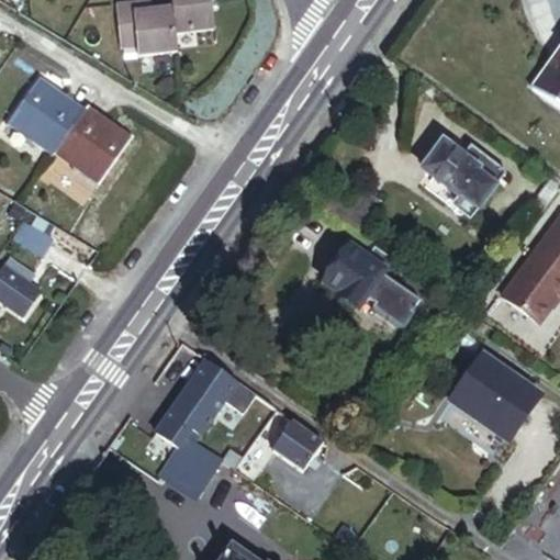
[(174,11),(171,0),(115,0),(116,14),(134,13),(135,23),(174,21),(174,11)]
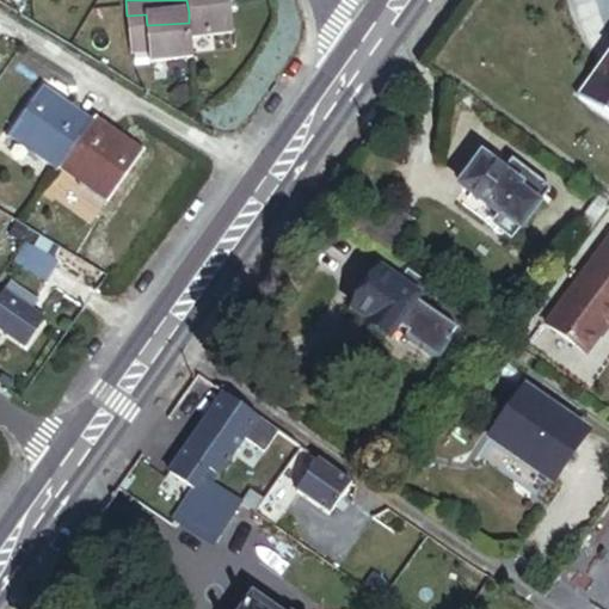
[(232,10),(231,0),(186,0),(189,12),(232,10)]
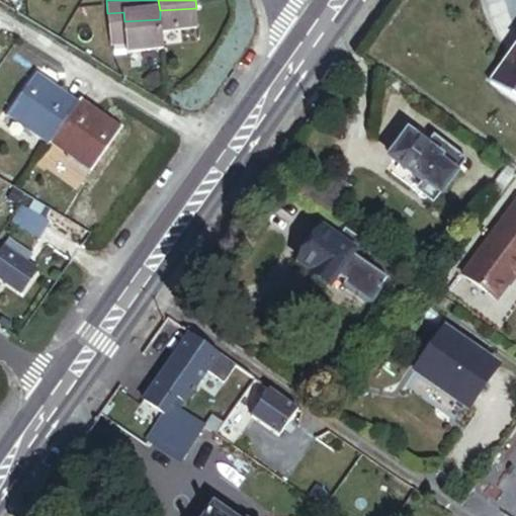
[(515,44),(490,80),(515,99),(515,44)]
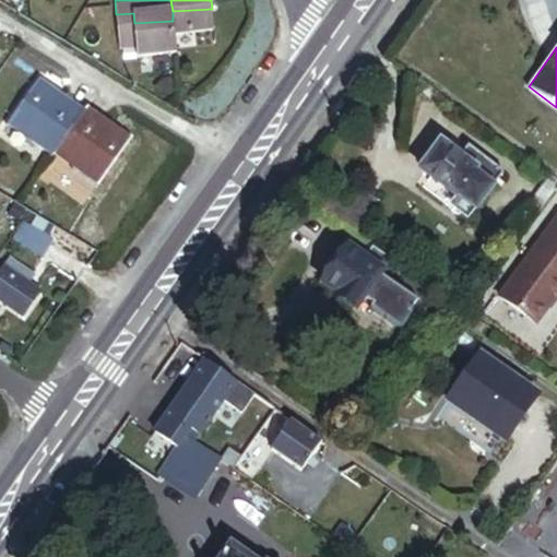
[(91,187),(126,133),(82,105),(80,108),(32,76),(7,115),(31,131),(23,142),(47,156),(49,152),(69,165),(66,170),(91,187)]
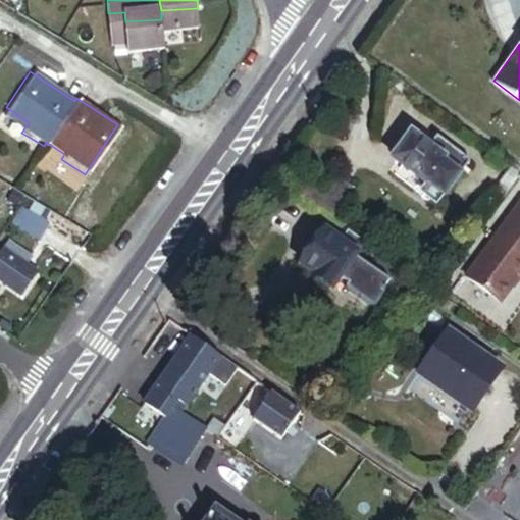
[(404,163),(396,174),(415,189),(422,179),(426,183),(423,187),(440,200),(471,158),(438,134),(430,145),(413,133),(395,157),(404,163)]
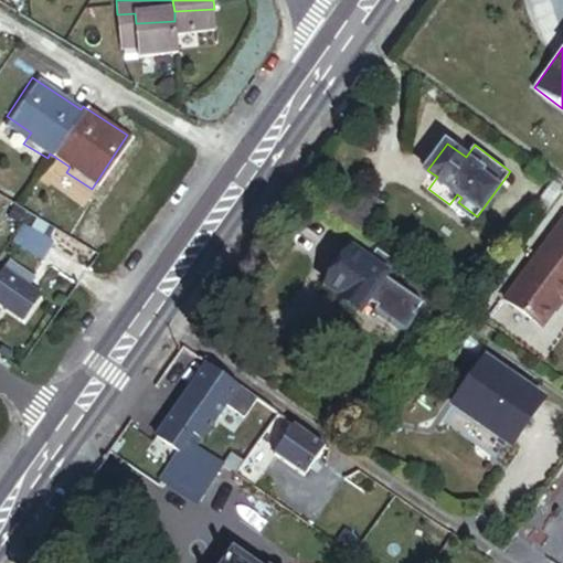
[(562,216),(534,255),(562,276),(562,216)]
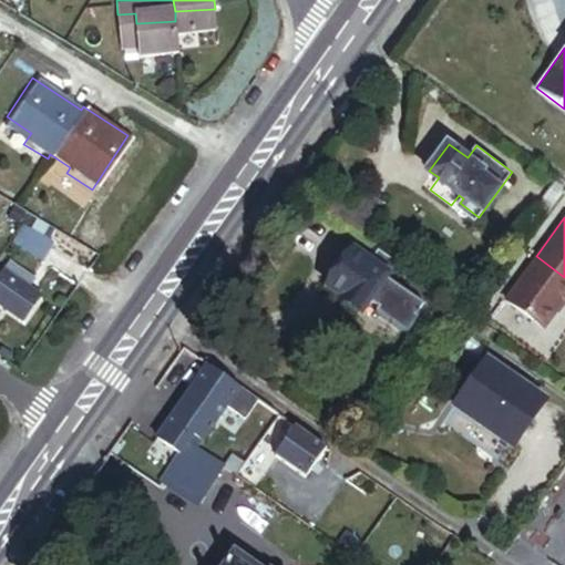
[(42,256),(51,243),(26,226),(17,239),(42,256)]
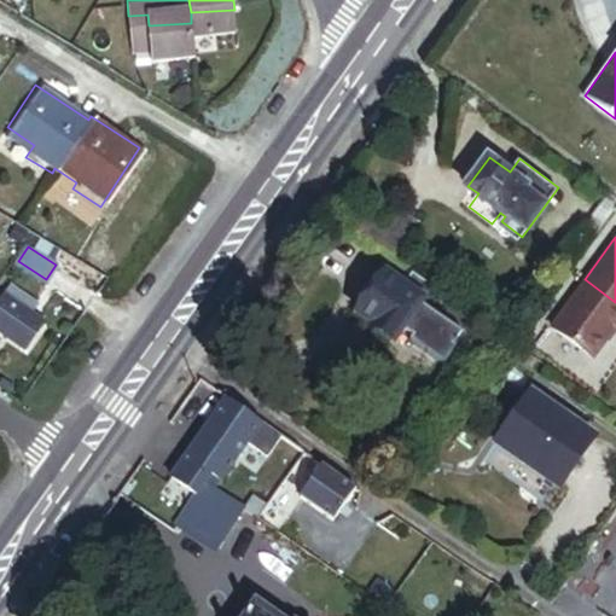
[(396,338),(423,301),(387,274),(360,312),(396,338)]
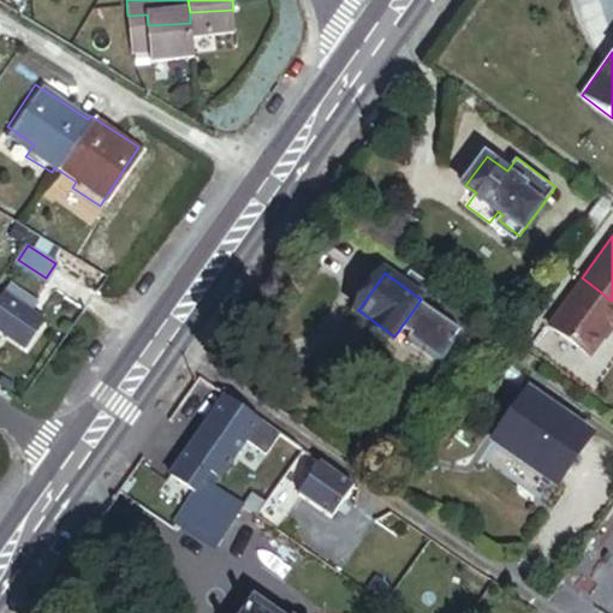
[(612,301),(582,278),(548,322),(588,352),(611,323),(612,325),(612,301)]
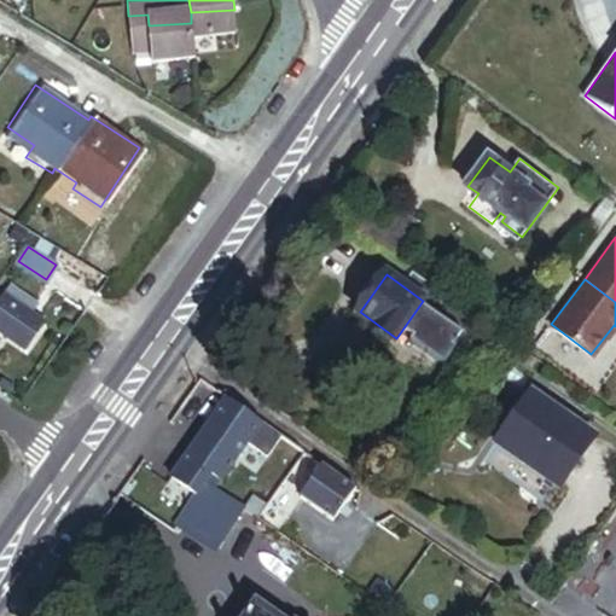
[(32,329),(18,320),(24,311),(0,296),(0,342),(17,353),(32,329)]
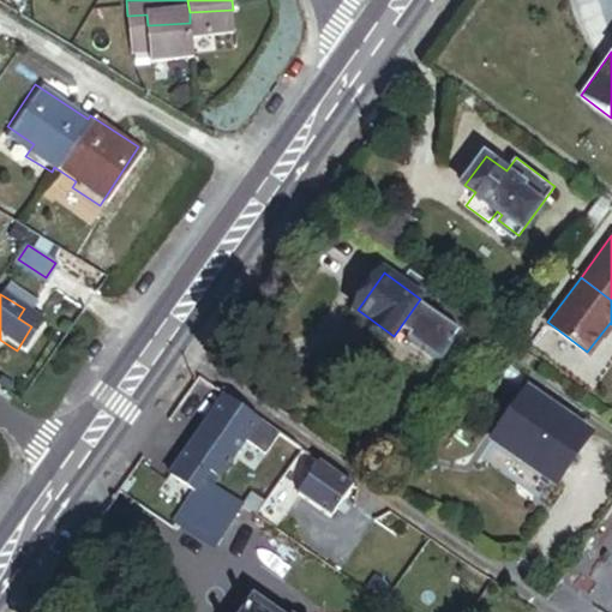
[(433,323),(448,334),(461,316),(447,305),(433,323)]
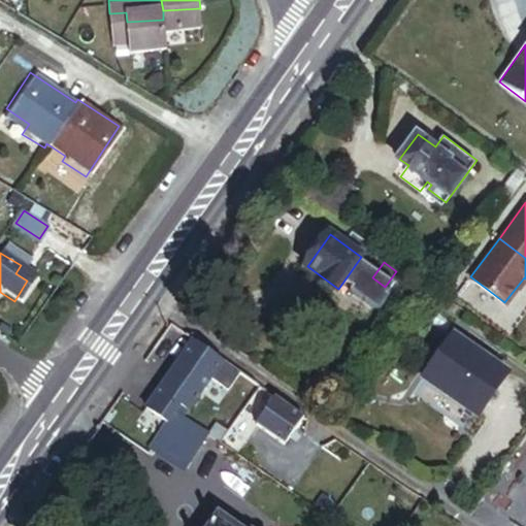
[(407,289),(394,278),(376,301),(391,311),(407,289)]
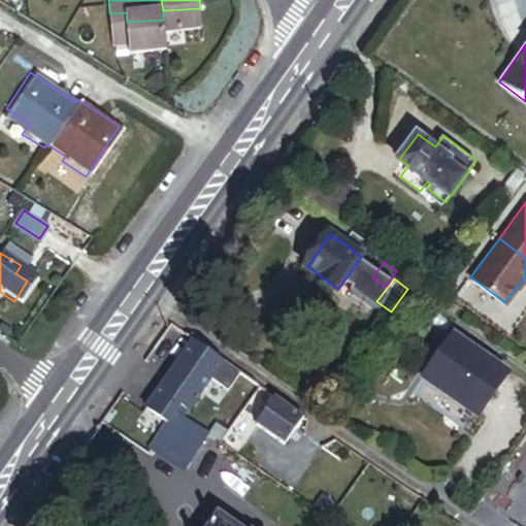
[(455,302),(441,293),(437,299),(451,308),(455,302)]
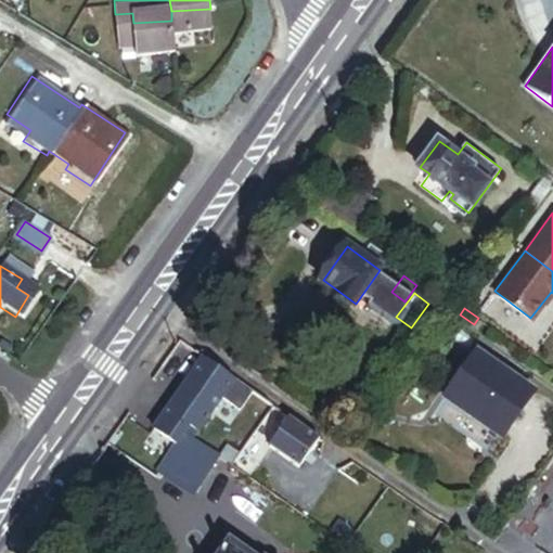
[(280,409),(179,337),(158,368),(251,432),(257,422),(267,428),(280,409)]
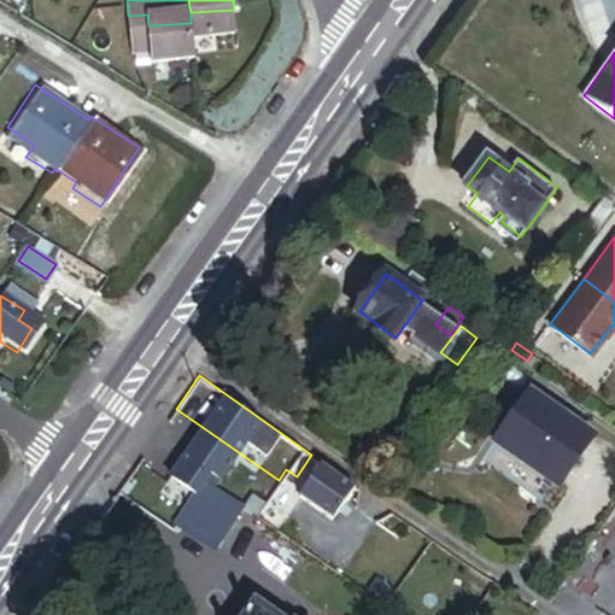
[(590,432),(528,388),(492,438),(554,481),(590,432)]
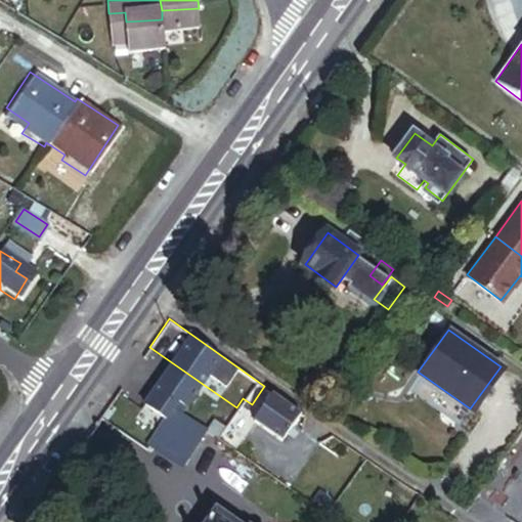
[(168,384),(155,404),(167,412),(179,392),(168,384)]
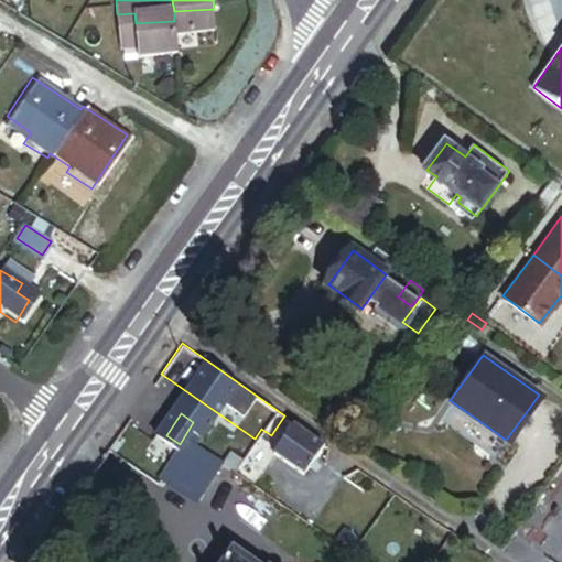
[(302,473),(324,443),(293,422),(272,452),(302,473)]
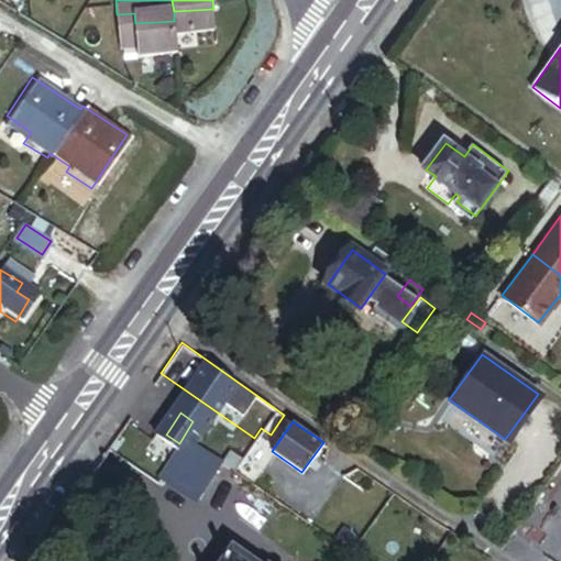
[(198,505),(226,463),(186,437),(158,477),(198,505)]
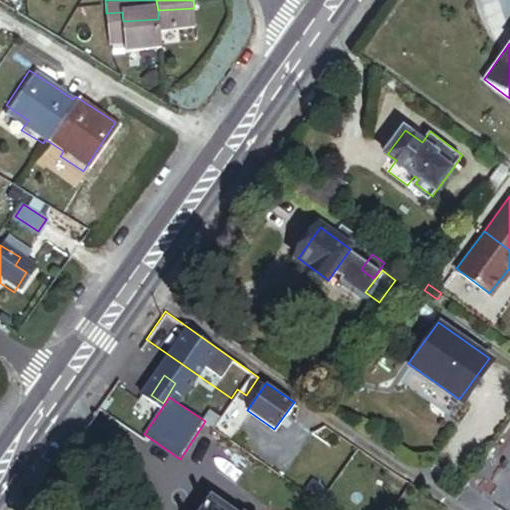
[(46,509),(47,509),(58,496),(47,489),(37,503),(46,509)]
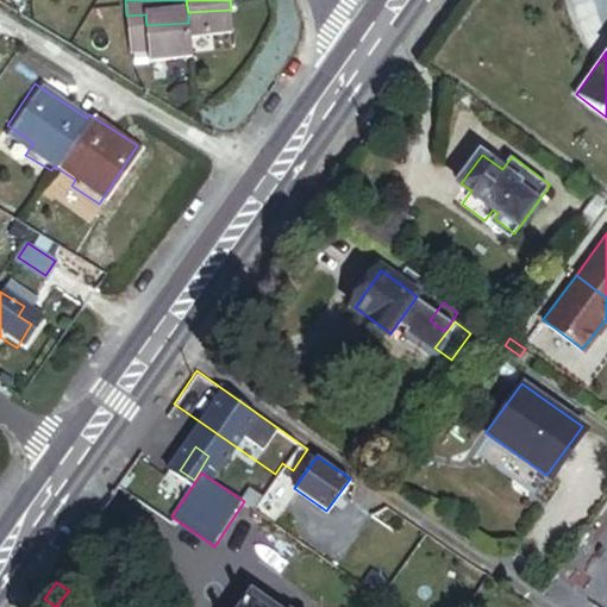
[(270,606),(251,594),(242,606),(270,606)]
